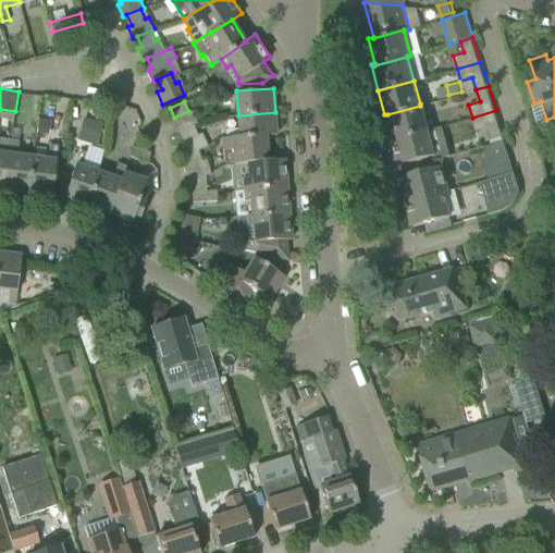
[(387,114),(394,138),(430,128),(422,103),(420,103),(420,106),(387,114)]
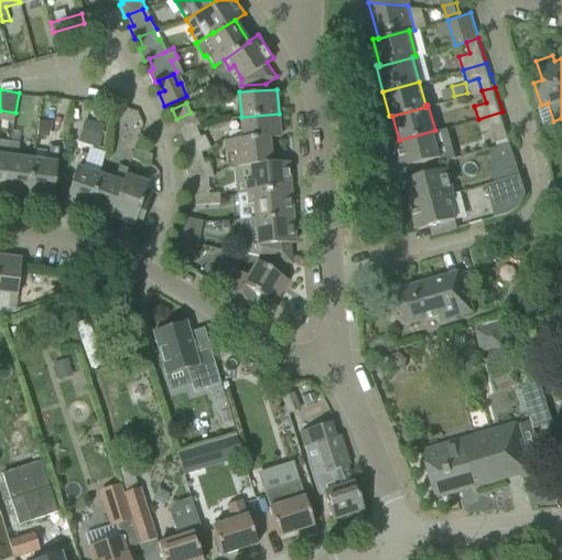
[(504,141),(504,143),(511,141),(503,111),(478,119),(482,130),(494,127),(498,142),(504,141)]
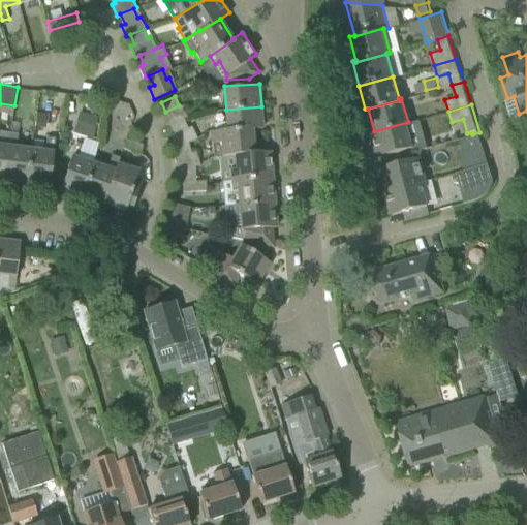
[(226,110),(227,127),(227,129),(252,127),(262,126),(261,106),(226,110)]
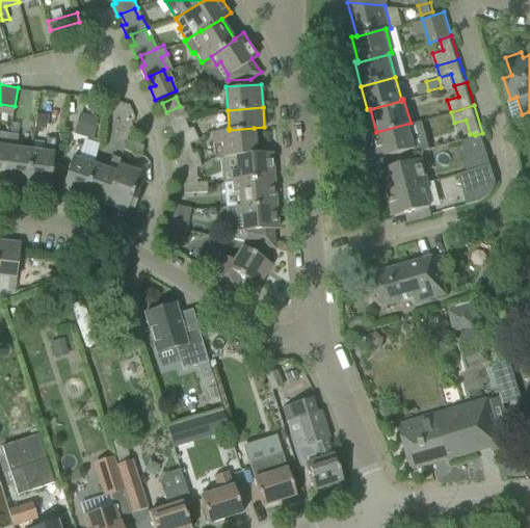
[(81,127),(97,129),(99,115),(82,113),(81,127)]
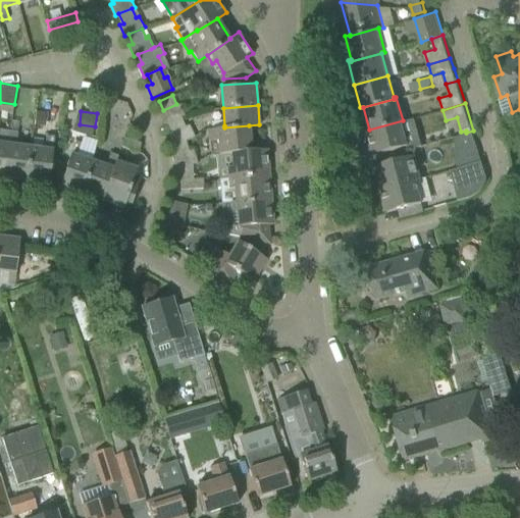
[(169,121),(173,131),(186,124),(182,115),(169,121)]
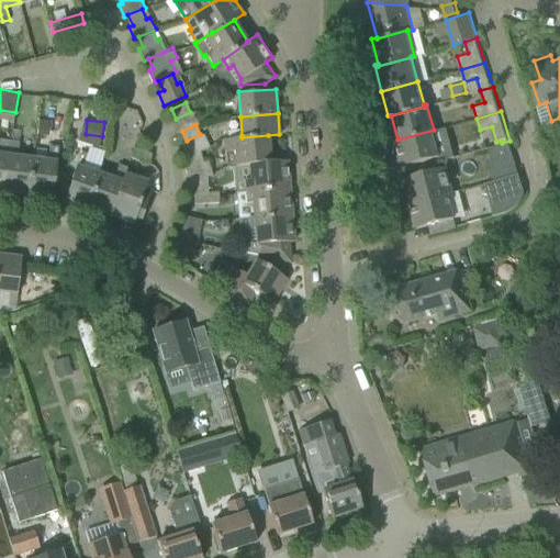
[(434,130),(398,140),(401,154),(399,155),(401,165),(440,155),(434,130)]
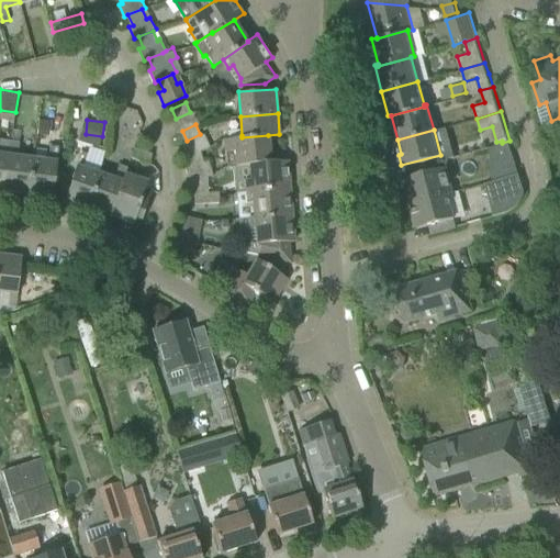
[(250,163),(250,164),(270,162),(270,160),(268,135),(242,137),(242,135),(225,137),(226,149),(236,148),(237,164),(250,163)]
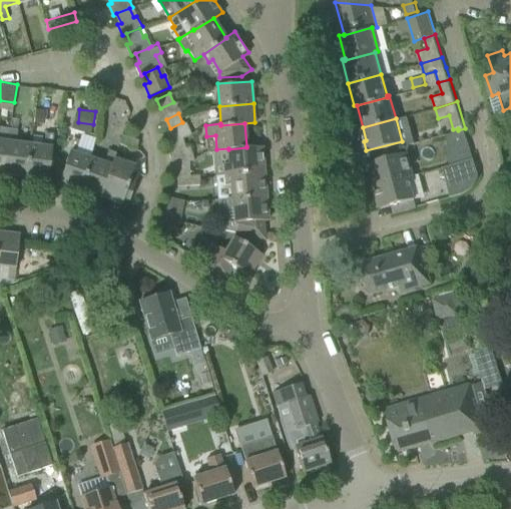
[(0,170),(6,171),(11,127),(4,125),(0,124),(0,170)]
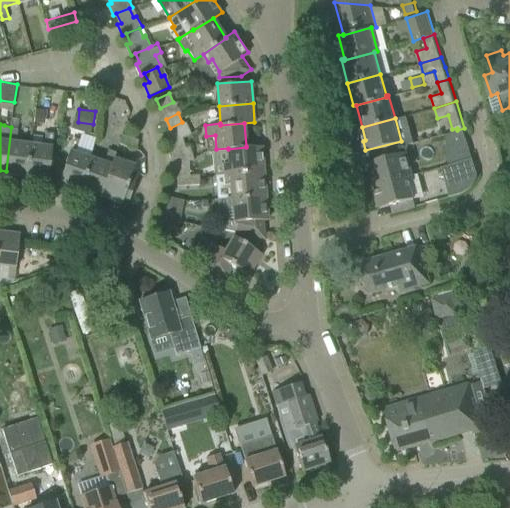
[(6,171),(27,174),(31,142),(16,140),(18,128),(11,127),(6,171)]
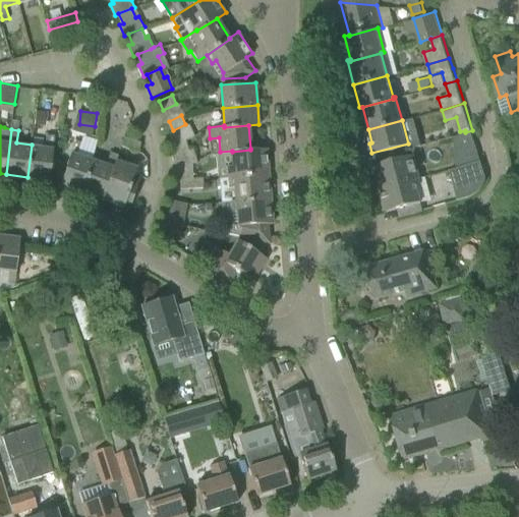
[(458,165),(458,166),(481,159),(472,130),(465,132),(468,139),(451,145),(455,158),(460,156),(463,164),(458,165)]
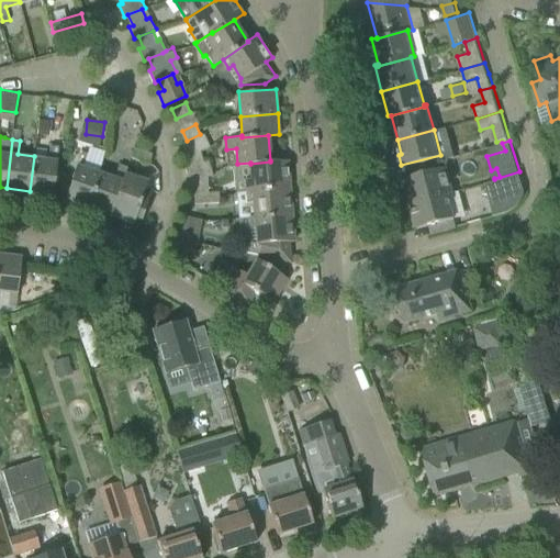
[(34,156),(30,191),(53,193),(59,145),(51,144),(48,158),(34,156)]
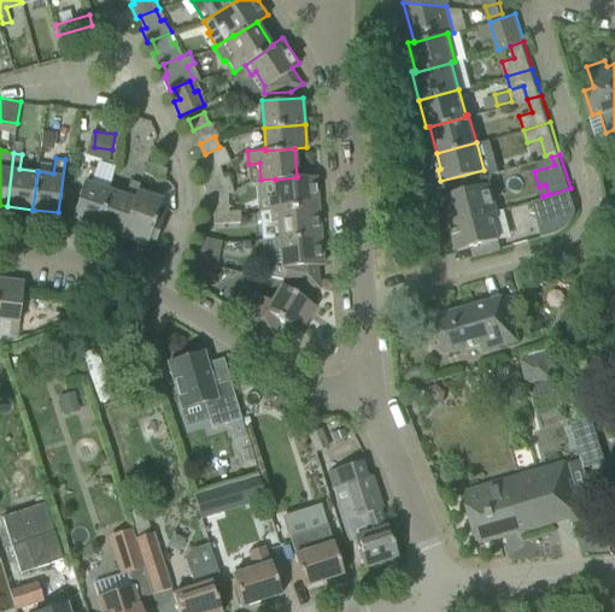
[(154,174),(158,163),(147,160),(145,170),(154,174)]
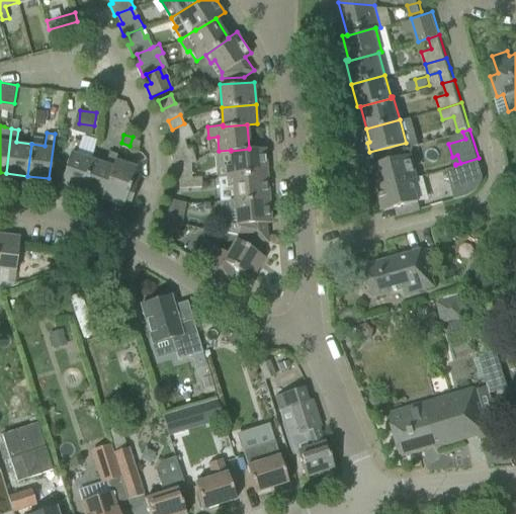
[(138,149),(141,140),(133,137),(130,146),(138,149)]
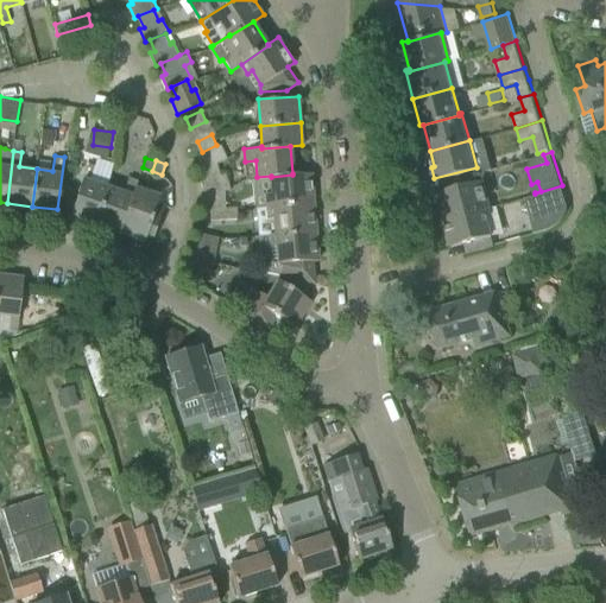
[(95,221),(108,185),(93,179),(99,165),(89,162),(71,213),(95,221)]
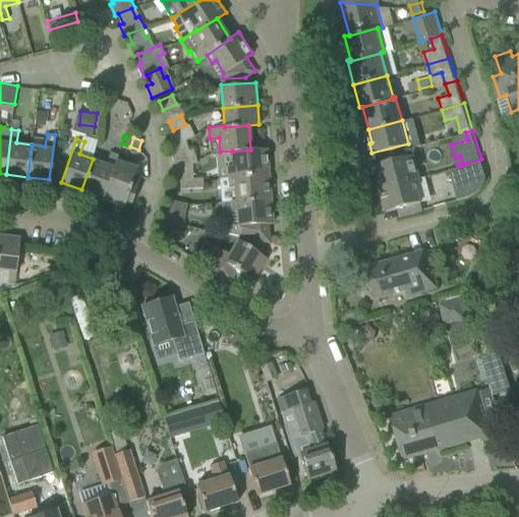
[(173,142),(176,153),(189,148),(186,138),(173,142)]
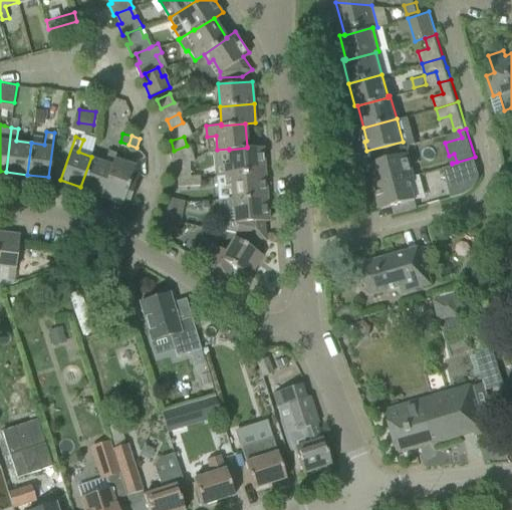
[(225,163),(226,175),(265,171),(263,145),(247,147),(247,148),(229,150),(230,162),(225,163)]
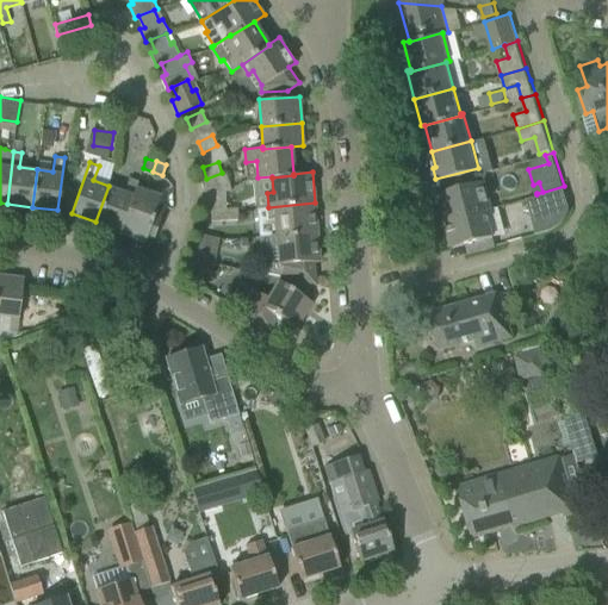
[(122,230),(137,186),(140,180),(130,176),(125,192),(109,186),(95,222),(121,230),(122,230)]
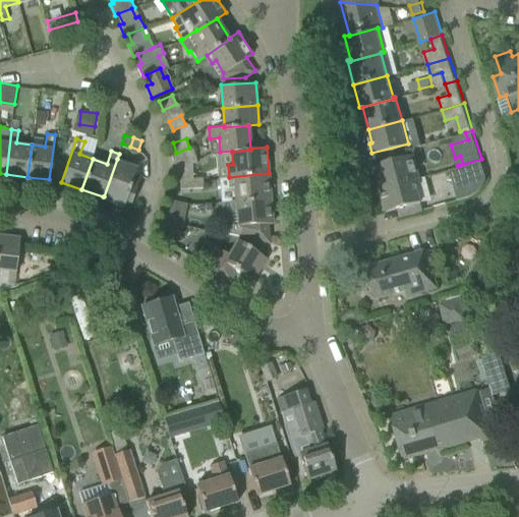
[(379,163),(385,185),(420,175),(414,153),(379,163)]
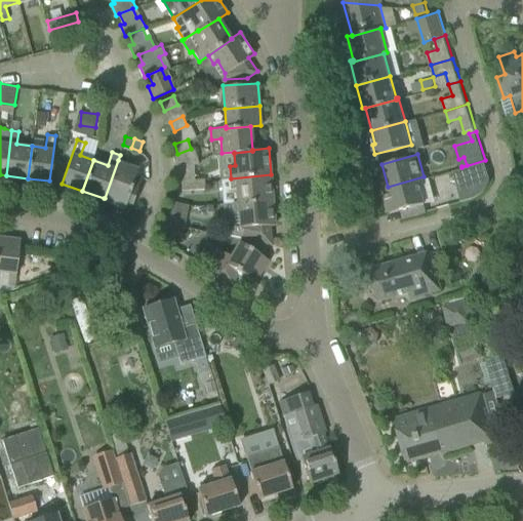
[(143,176),(136,174),(138,168),(118,160),(105,198),(104,198),(103,199),(125,206),(127,201),(132,203),(143,176)]
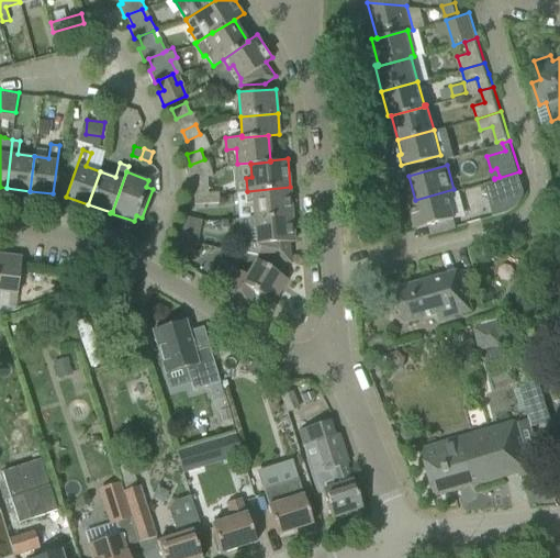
[(494,179),(485,182),(495,213),(513,208),(515,207),(517,205),(519,203),(521,202),(523,200),(524,197),(525,194),(525,192),(525,189),(524,187),(519,171),(494,179)]
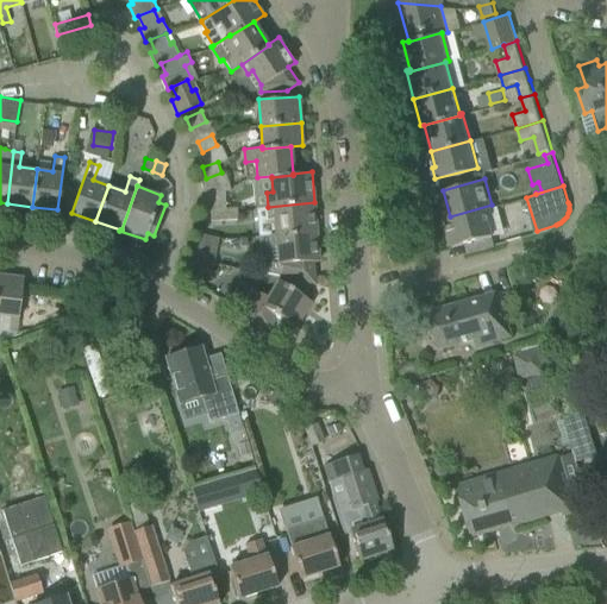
[(275,216),(276,232),(276,234),(317,231),(314,202),(268,207),(269,218),(275,216)]
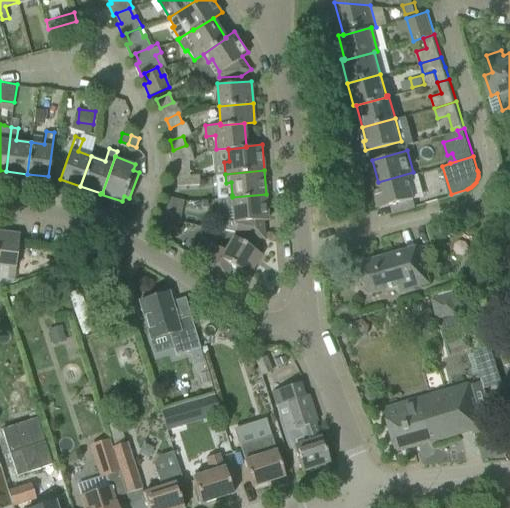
[(413,172),(378,182),(374,183),(380,206),(426,194),(419,171),(413,173),(413,172)]
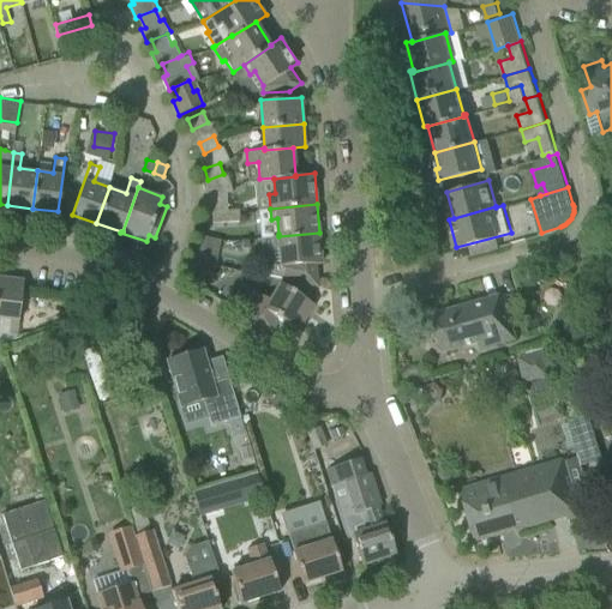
[(240,206),(223,207),(225,219),(241,218),(240,206)]
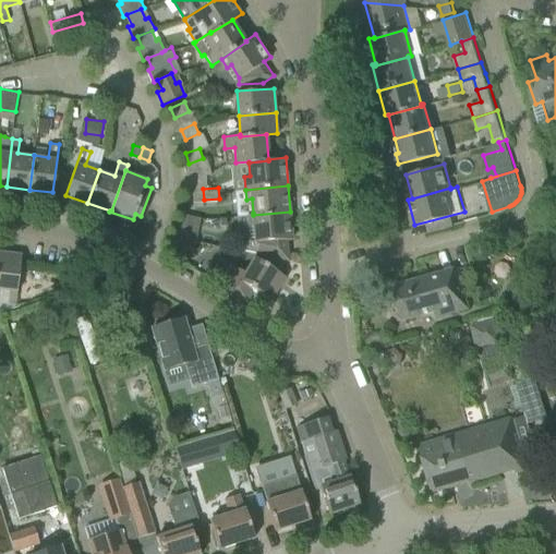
[(204,200),(203,189),(188,190),(189,201),(204,200)]
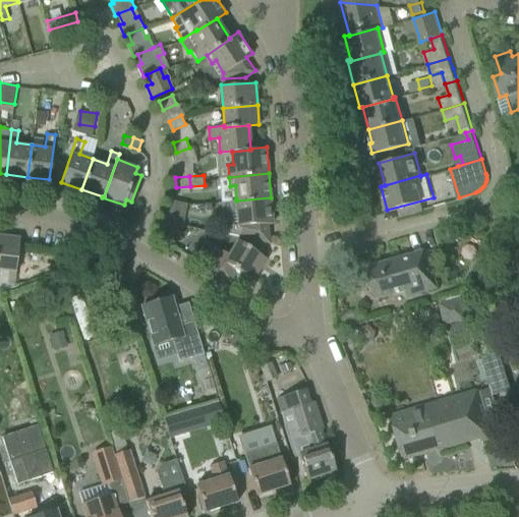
[(236,200),(236,198),(231,199),(232,211),(237,210),(238,235),(271,241),(269,222),(273,222),(271,197),(236,200)]
